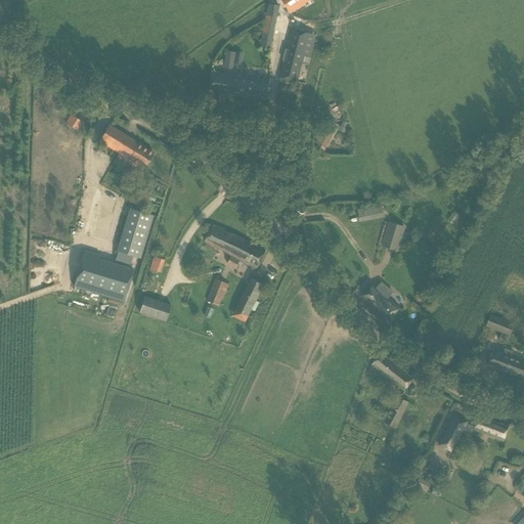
[(281,0),(290,12),(308,0),(281,0)]
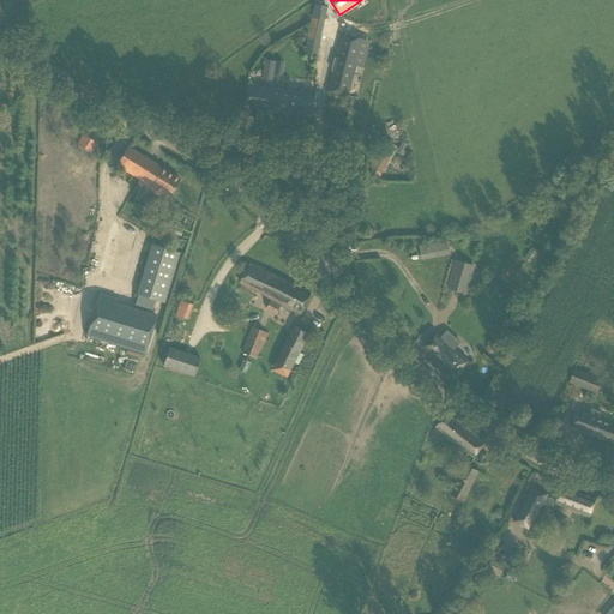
[(306,46),(305,54),(318,56),(319,49),(327,7),(315,5),(306,46)]
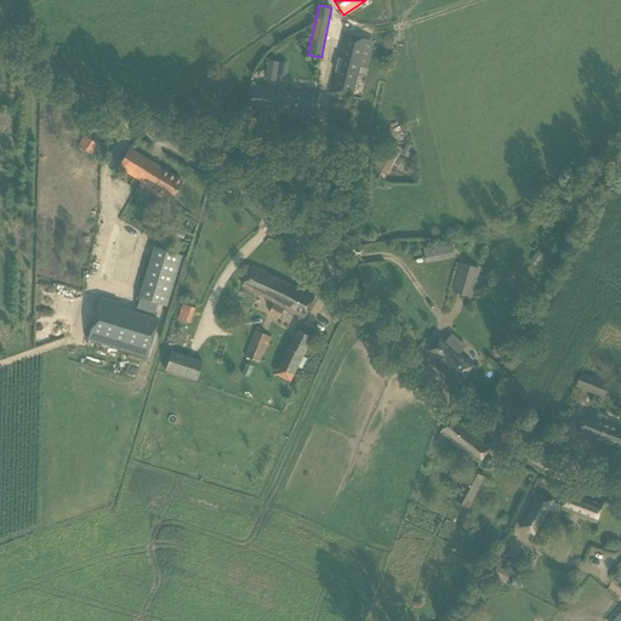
[(374,41),(346,34),(331,92),(353,97),(360,67),(368,69),(374,41)]
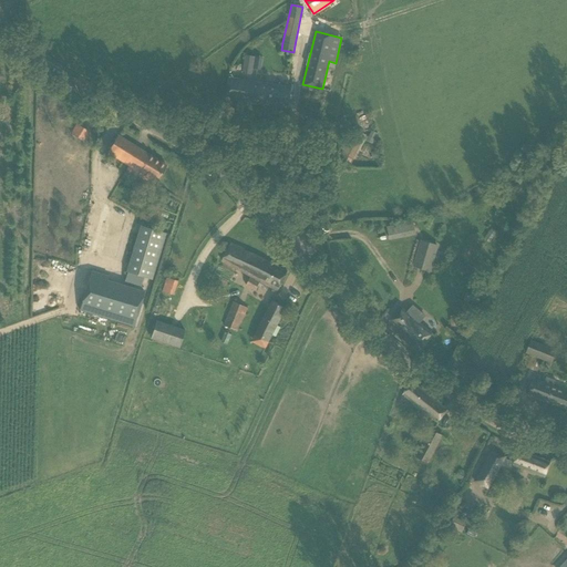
[(245,54),(241,74),(251,75),(253,69),(255,57),(245,54)]
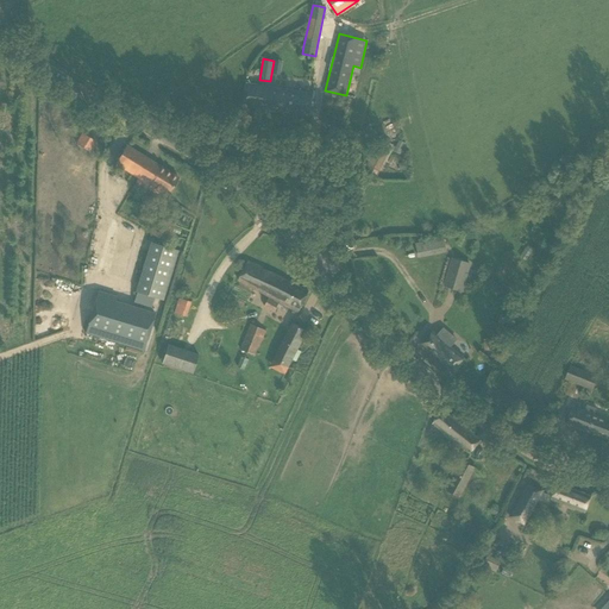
[(245,83),(244,94),(242,106),(309,117),(313,94),(245,83)]
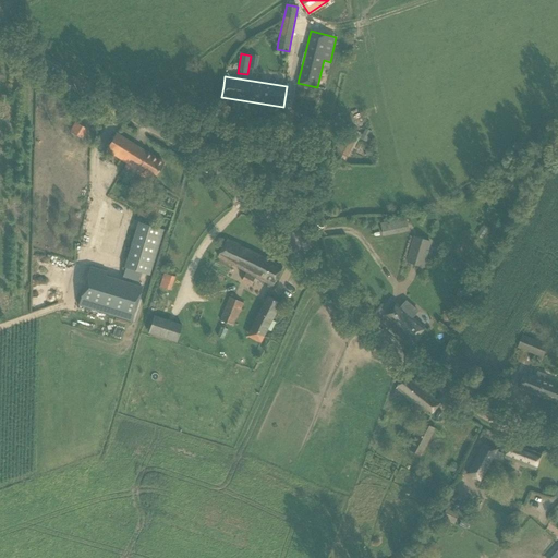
[(70,132),(82,140),(87,130),(75,123),(70,132)]
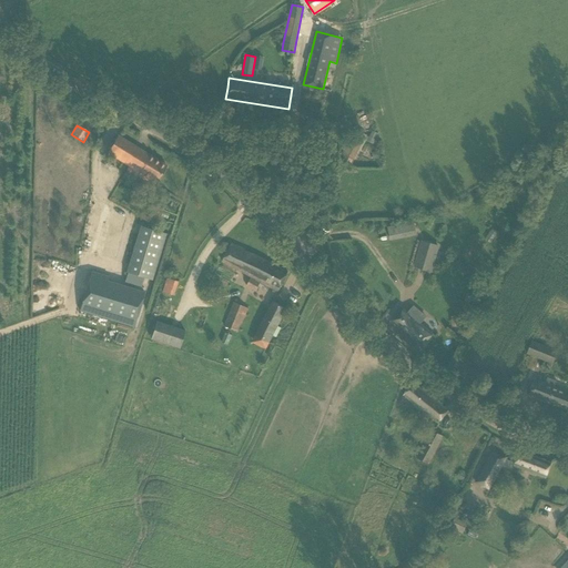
[(366,135),(355,129),(343,153),(354,159),(366,135)]
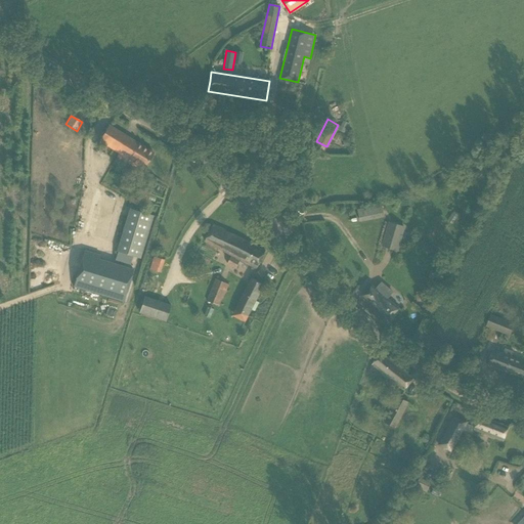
[(108,125),(103,134),(99,140),(121,154),(119,156),(142,170),(153,153),(108,125)]
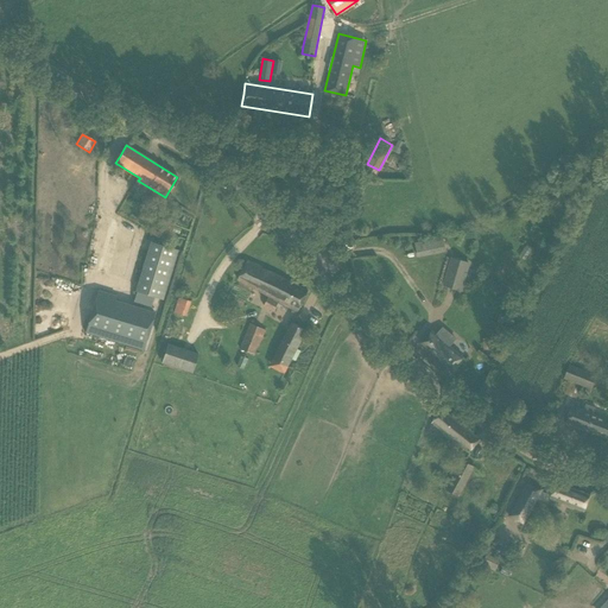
[(552,192),(537,202),(543,211),(549,208),(550,210),(559,204),(552,192)]
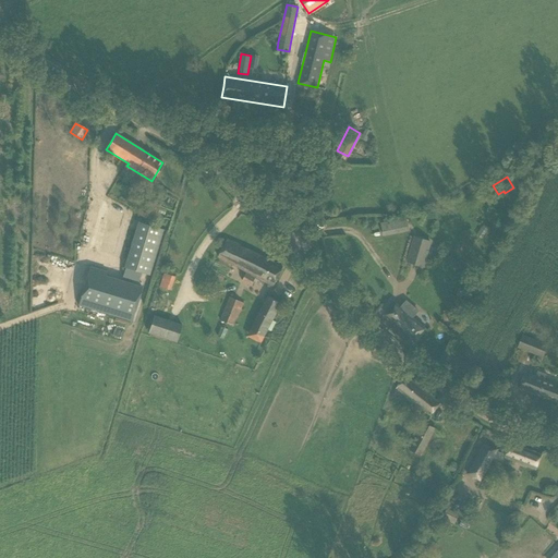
[(138,215),(152,220),(153,217),(152,216),(156,205),(144,201),(138,215)]
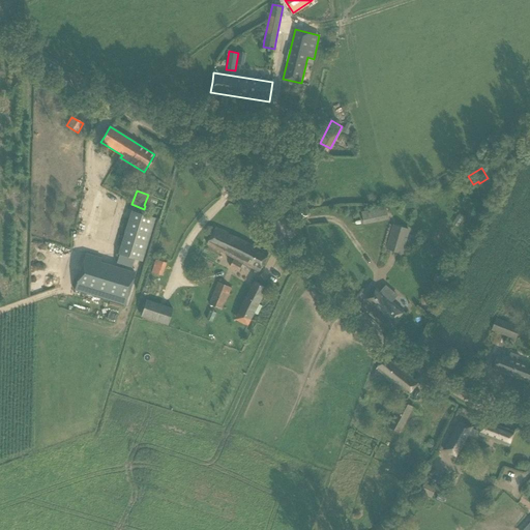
[(374,210),(361,212),(363,225),(372,223),(371,217),(387,214),(386,207),(374,210)]
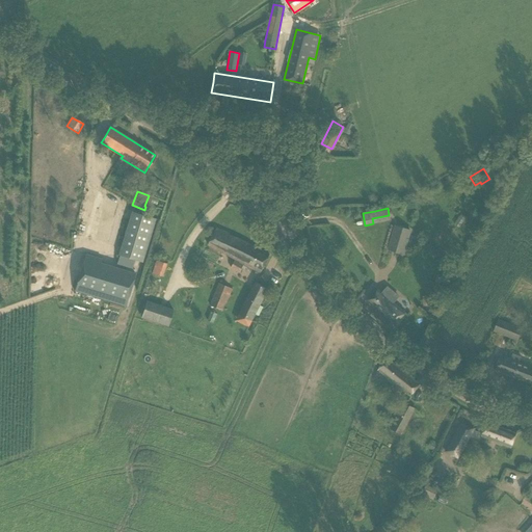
[(155,219),(131,212),(118,255),(142,263),(155,219)]
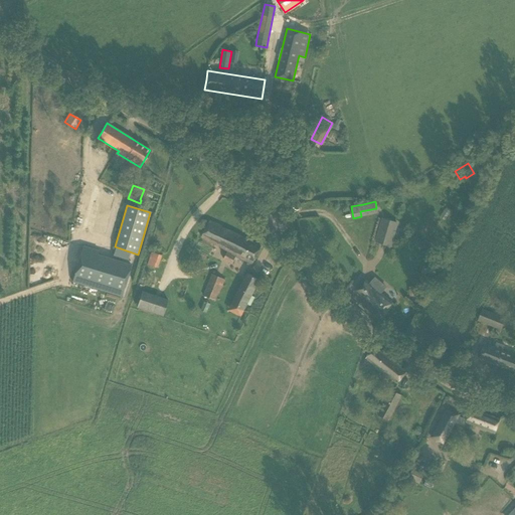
[(209,220),(205,229),(201,237),(227,251),(223,259),(232,263),(236,255),(252,264),(262,246),(221,227),(221,226),(209,220)]
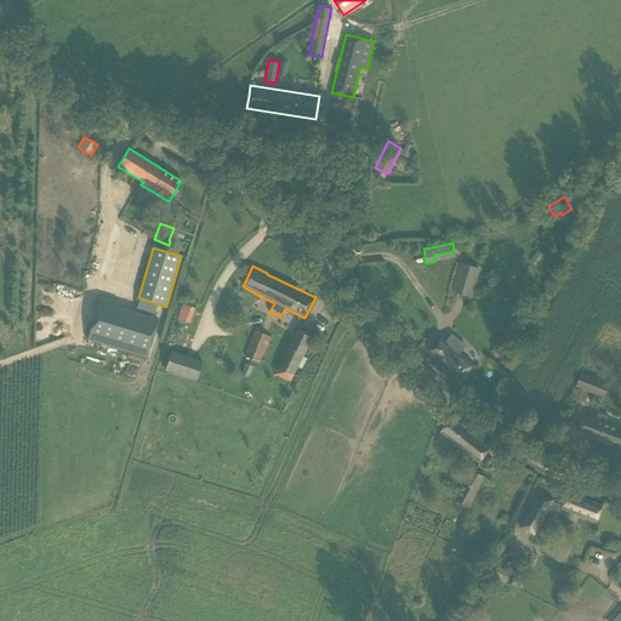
[(471,295),(478,271),(462,266),(454,290),(471,295)]
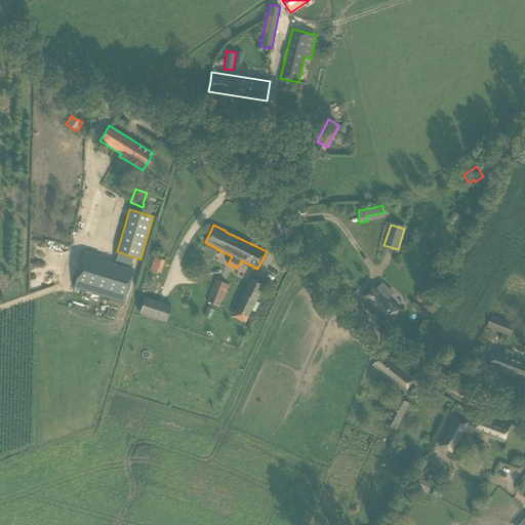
[(84,251),(73,287),(123,303),(133,271),(99,260),(101,256),(84,251)]
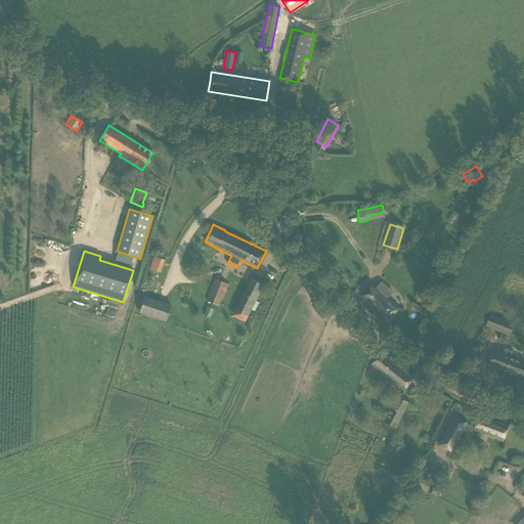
[(164,260),(154,257),(149,269),(160,273),(164,260)]
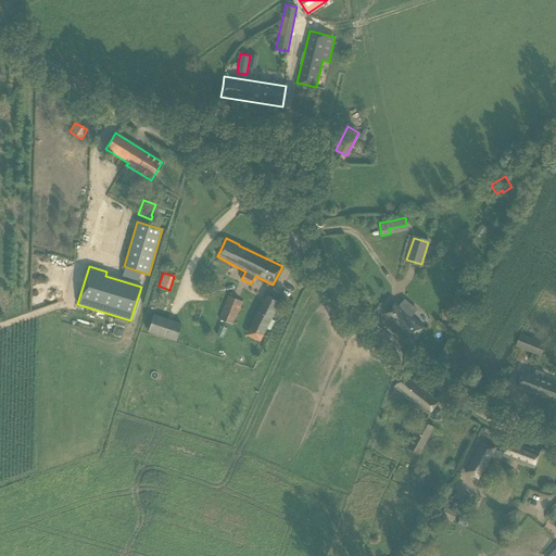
[(228,295),(219,319),(232,325),(236,316),(237,316),(242,302),(228,295)]
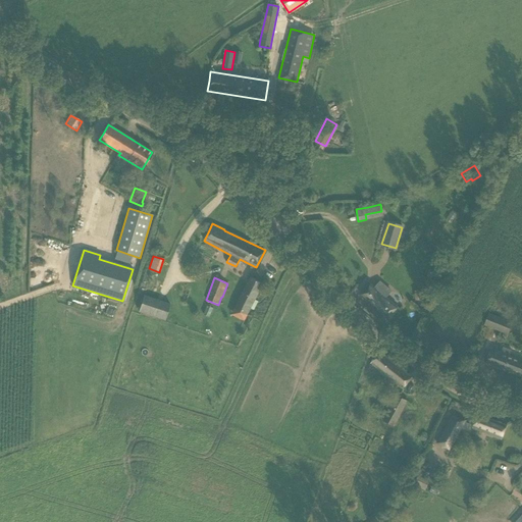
[(235,309),(247,315),(263,283),(250,277),(235,309)]
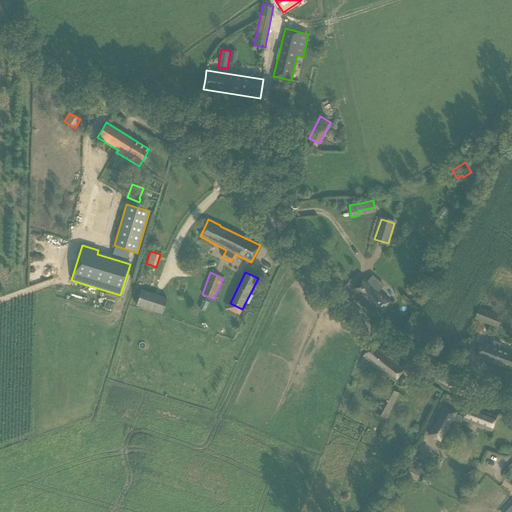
[(363,278),(353,290),(380,313),(390,301),(379,291),(383,286),(372,276),(367,282),(363,278)]
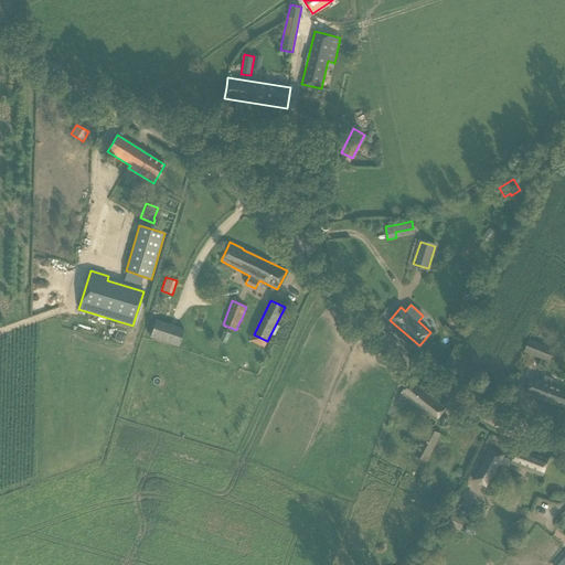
[(183,329),(157,320),(151,339),(178,347),(183,329)]
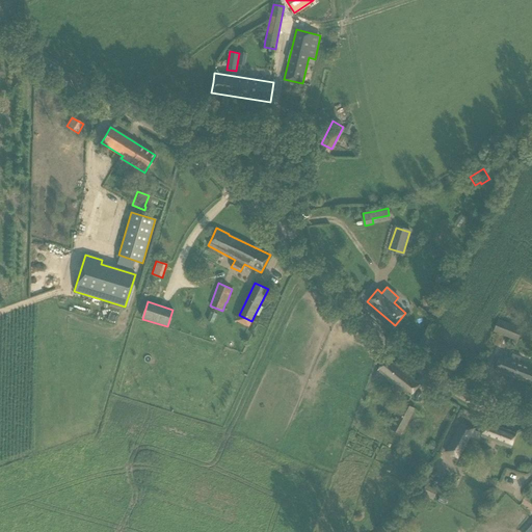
[(523,328),(498,319),(493,333),(517,342),(523,328)]
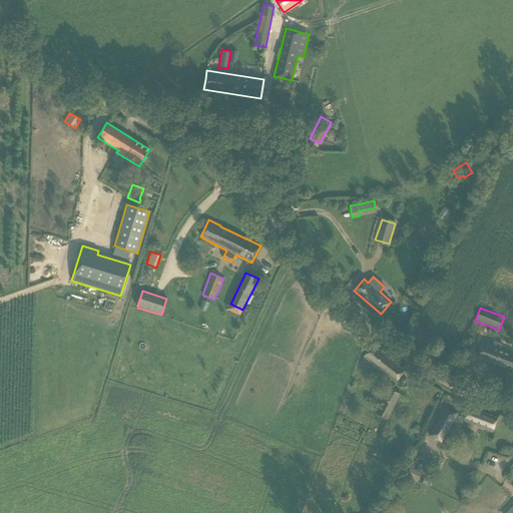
[(482,343),(480,348),(477,357),(512,370),(512,354),(500,350),(502,345),(494,342),(492,347),(482,343)]
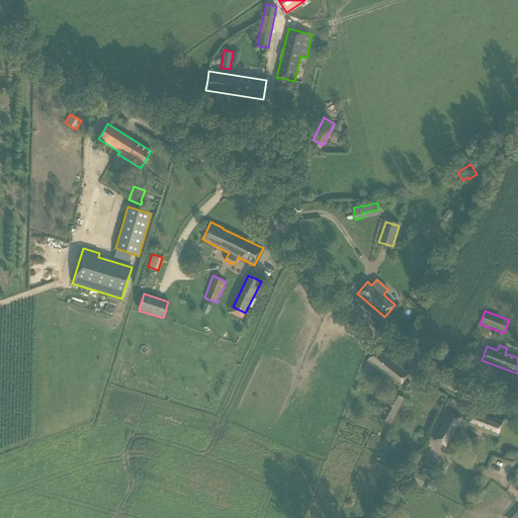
[(377,348),(370,356),(367,360),(399,385),(409,373),(377,348)]
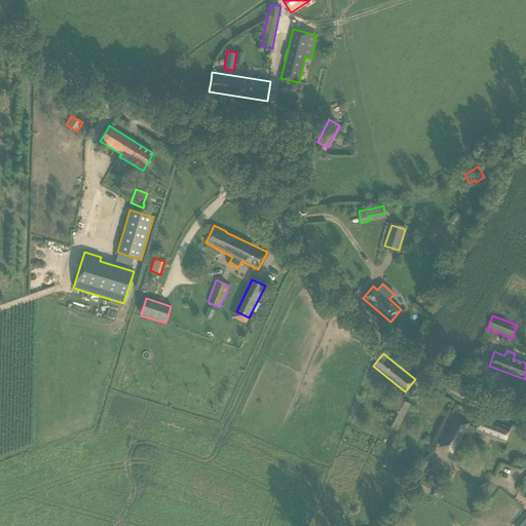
[(387,423),(397,428),(409,404),(400,399),(387,423)]
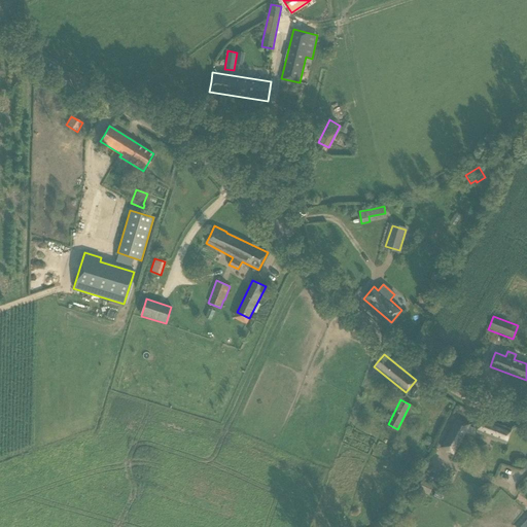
[(458,417),(442,448),(449,452),(453,454),(460,441),(455,437),(459,429),(465,433),(475,436),(477,433),(505,445),(512,429),(482,418),(478,429),(468,426),(470,424),(458,417)]
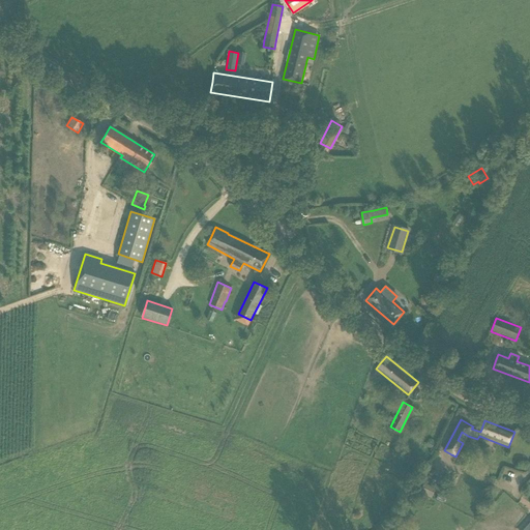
[(431,438),(425,446),(431,449),(436,441),(431,438)]
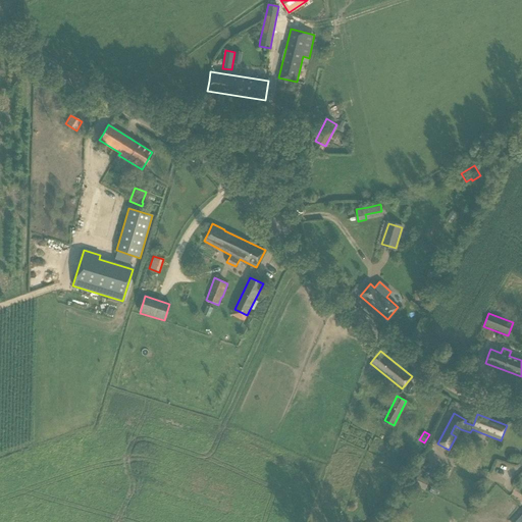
[(510,462),(518,463),(520,456),(512,454),(510,462)]
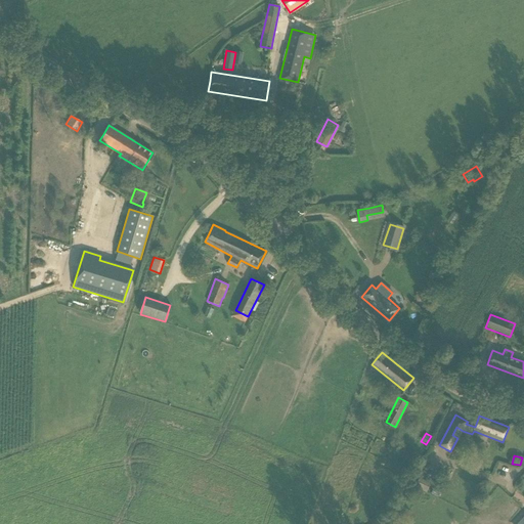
[(419,479),(415,487),(425,492),(429,484),(419,479)]
